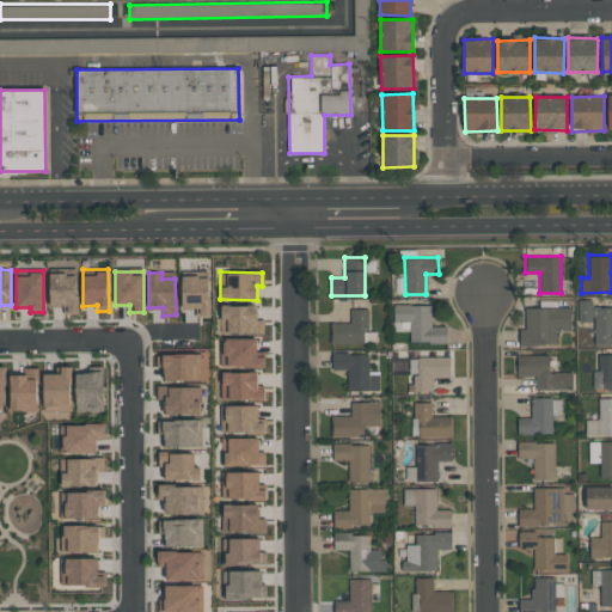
[(50,274),(78,274),(77,313),(63,313),(63,306),(49,306),(50,274)]
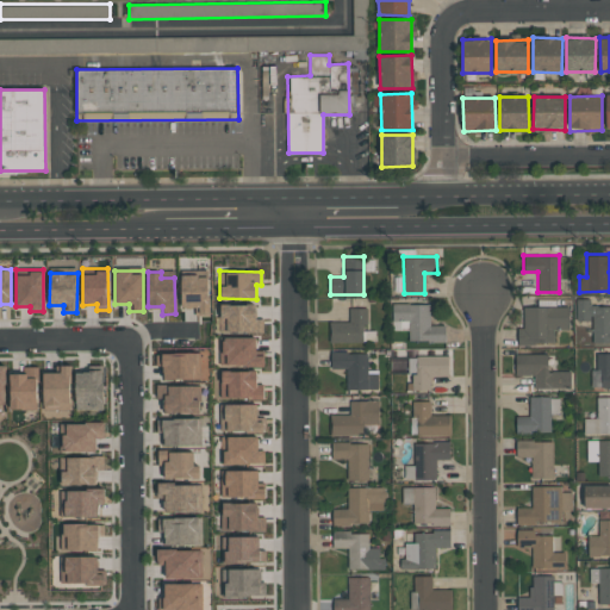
[(181,307),(181,275),(209,274),(209,313),(194,315),(194,307),(181,307)]
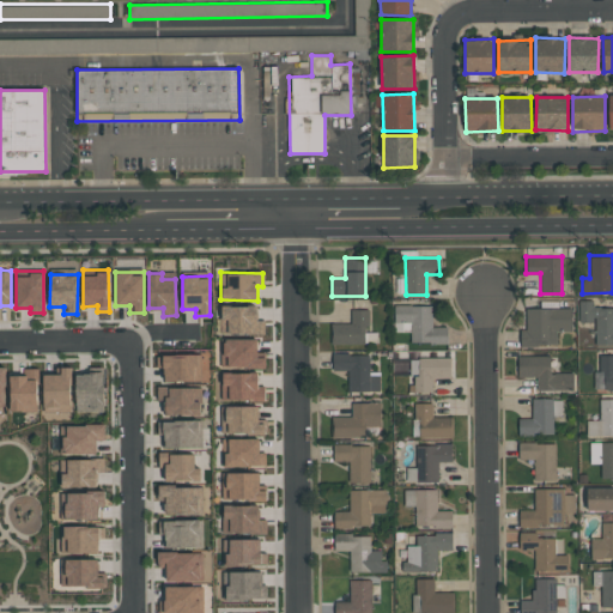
[(612,344),(595,345),(595,321),(580,322),(580,299),(593,299),(594,308),(612,307),(612,344)]
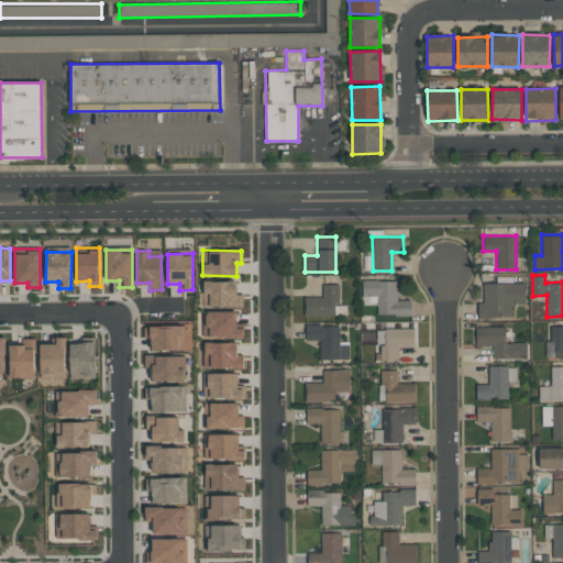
[(243,294),(243,306),(202,306),(202,280),(235,280),(235,294),(243,294)]
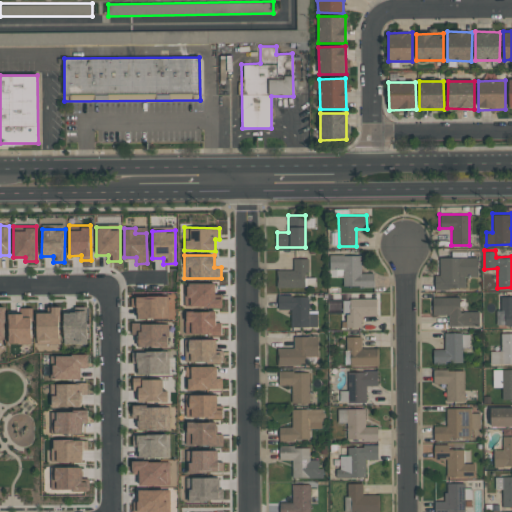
[(374,286),(343,286),(343,277),(329,277),(329,255),(360,255),(360,272),(374,273),(374,286)]
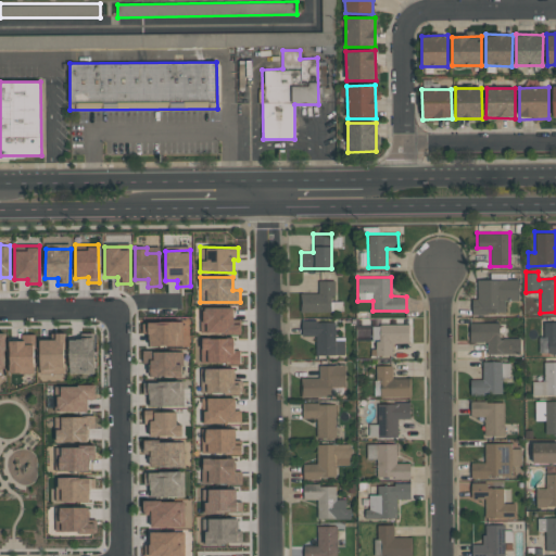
[(518,279),(518,301),(505,301),(505,313),(472,313),(472,300),(477,300),(477,279),(518,279)]
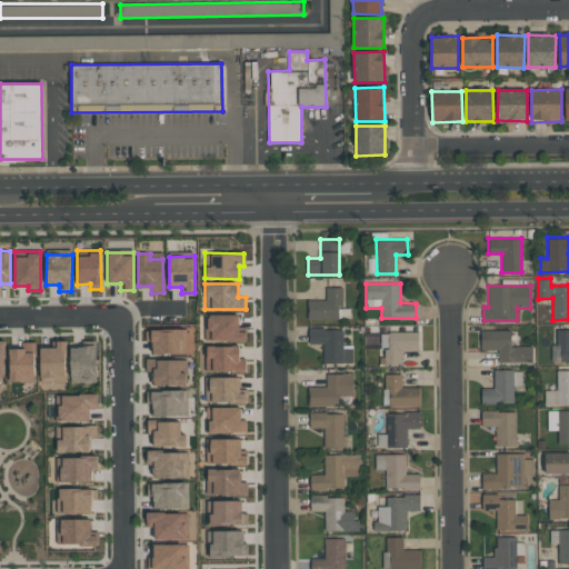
[(306,318),(306,299),(326,299),(326,288),(340,288),(340,308),(348,308),(348,318),(306,318)]
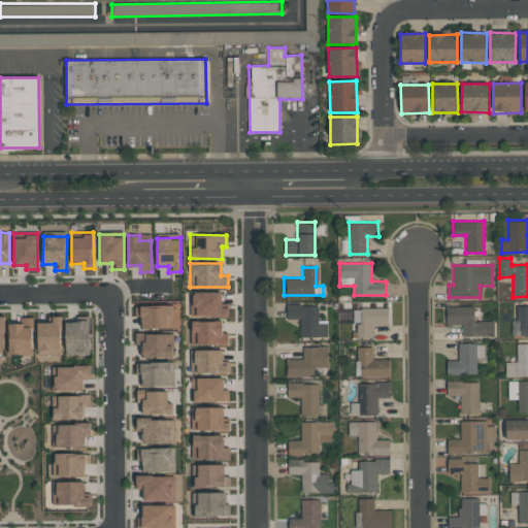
[(222,292),(221,307),(229,307),(229,317),(190,316),(190,292),(222,292)]
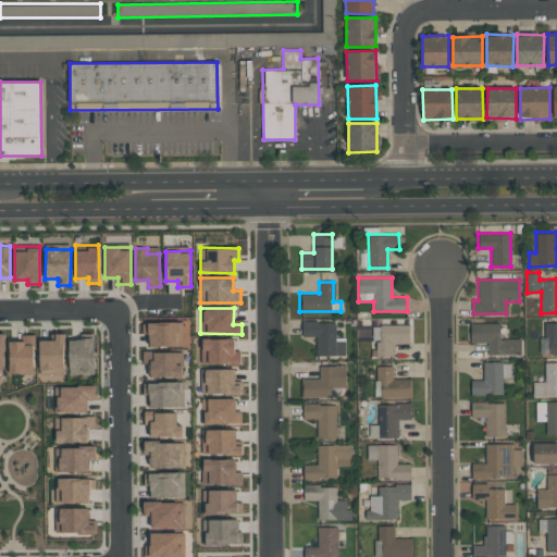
[(149,346),(148,333),(141,334),(141,322),(182,321),(182,345),(149,346)]
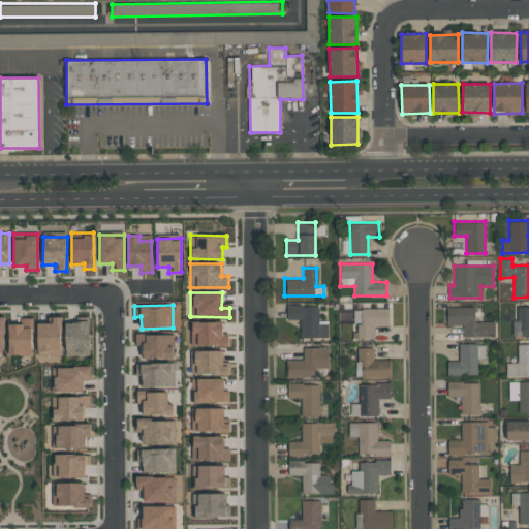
[(328,338),(300,337),(300,319),(287,318),(287,305),(318,306),(318,323),(328,323),(328,338)]
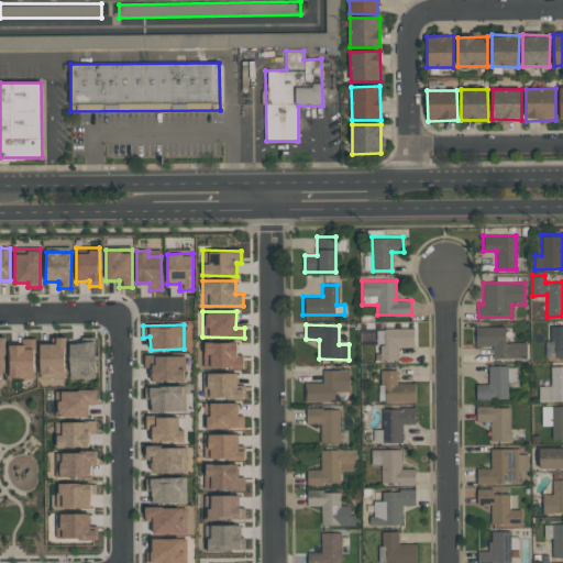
[(493,359),(493,345),(475,346),(475,327),(505,326),(506,342),(527,342),(527,357),(493,359)]
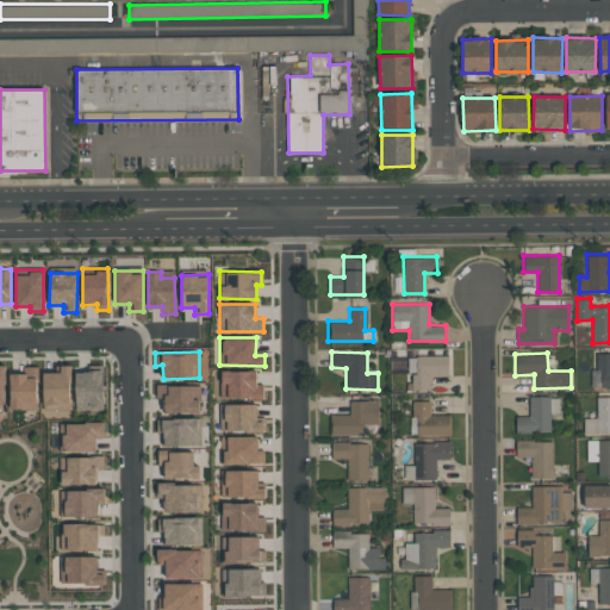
[(609,386),(595,387),(595,353),(609,353),(609,386)]
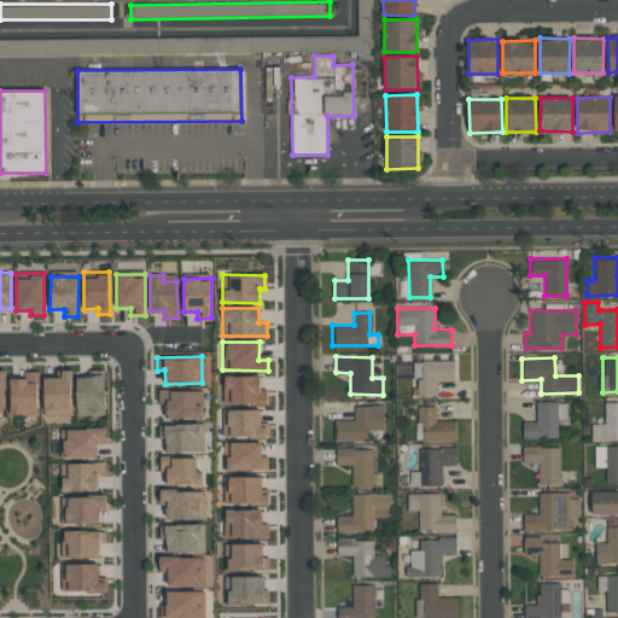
[(435,395),(414,395),(414,360),(454,361),(454,382),(436,380),(435,395)]
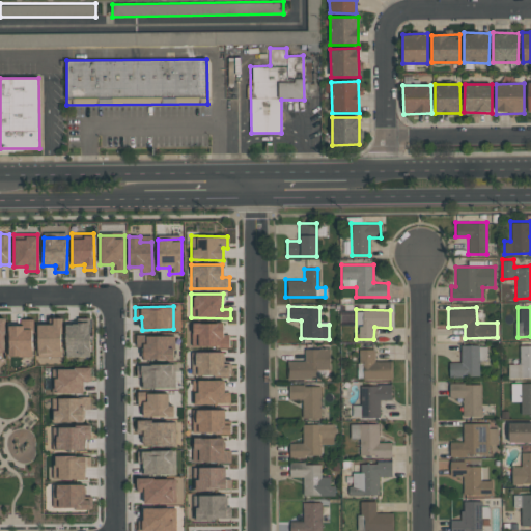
[(37,325),(53,324),(52,317),(60,317),(61,360),(37,361),(37,325)]
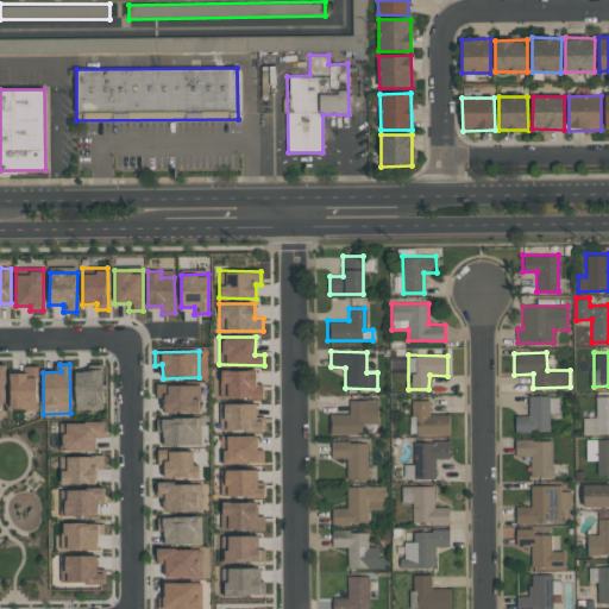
[(37,408),(10,408),(10,372),(27,372),(27,365),(37,365),(37,408)]
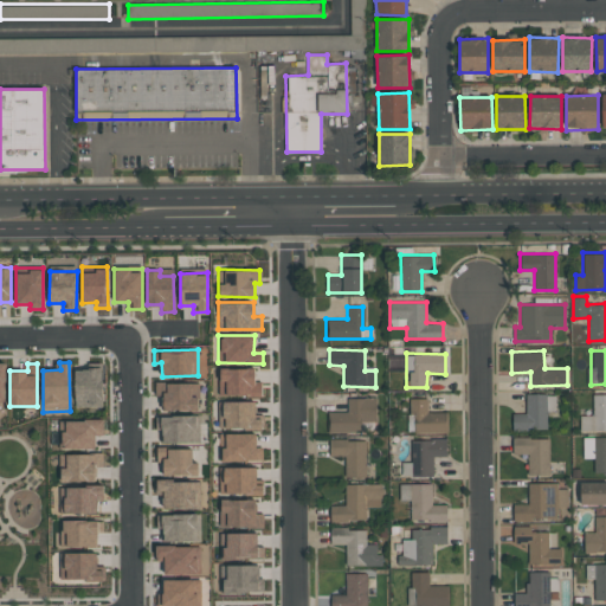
[(260,395),(219,394),(219,367),(255,368),(255,381),(262,381),(260,395)]
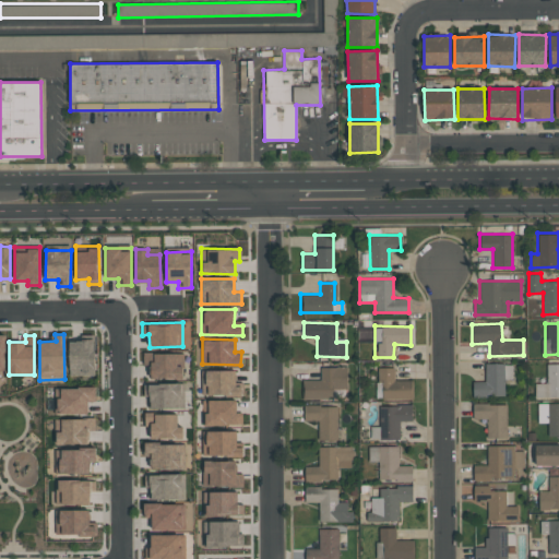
[(94,375),(69,376),(69,340),(94,340),(94,375)]
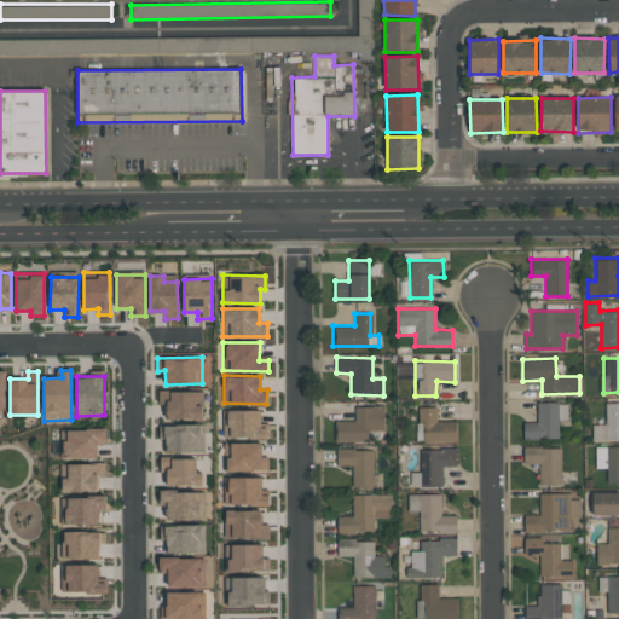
[(195,391),(195,405),(201,405),(202,418),(167,418),(166,403),(158,404),(158,391),(195,391)]
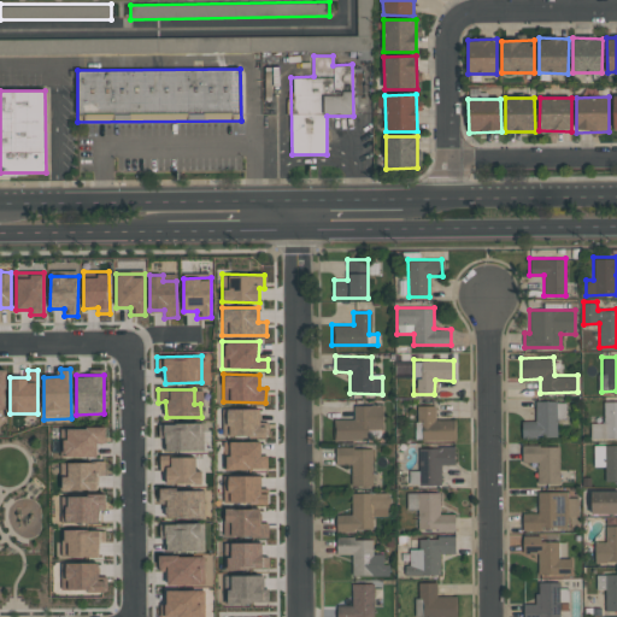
[(616,438),(591,438),(591,423),(603,423),(604,400),(616,400),(616,438)]
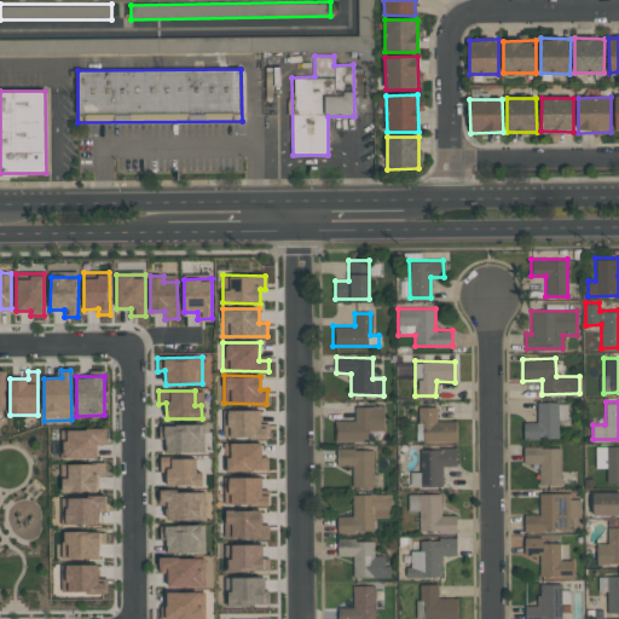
[(537,403),(567,403),(567,420),(557,420),(559,439),(524,439),(522,422),(537,422),(537,403)]
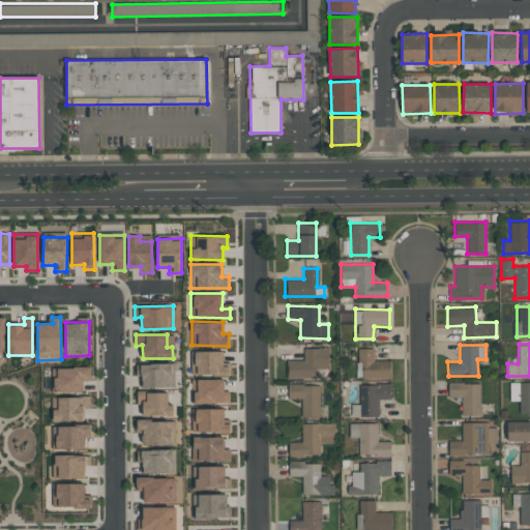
[(316,378),(287,378),(287,360),(304,360),(304,348),(328,348),(328,366),(316,366),(316,378)]
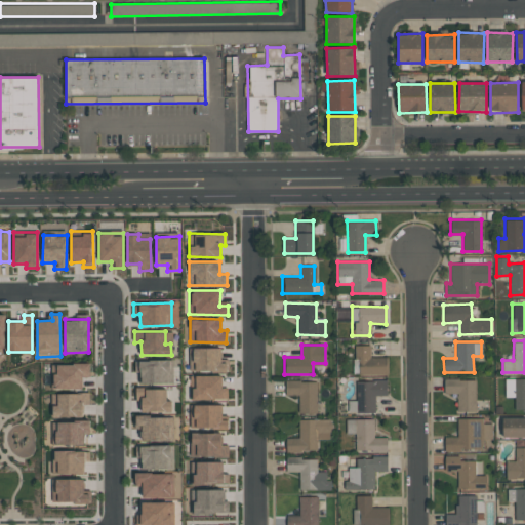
[(359,374),(358,360),(355,360),(355,345),(370,345),(370,357),(387,357),(387,374),(359,374)]
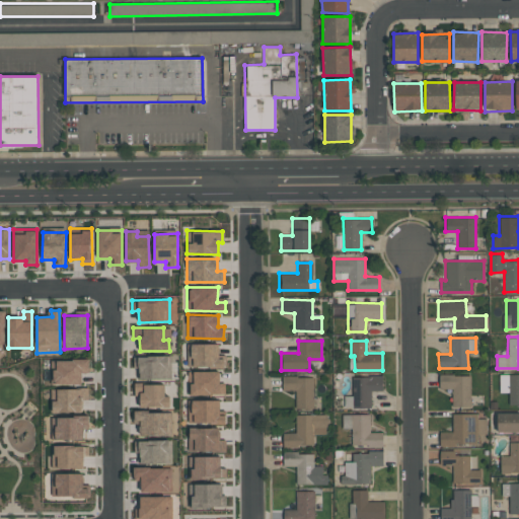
[(188,367),(188,344),(219,343),(219,358),(224,358),(224,367),(188,367)]
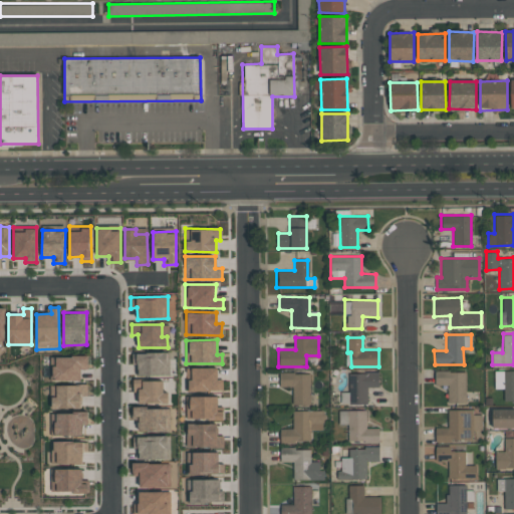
[(169,351),(169,375),(136,375),(136,364),(133,364),(133,352),(169,351)]
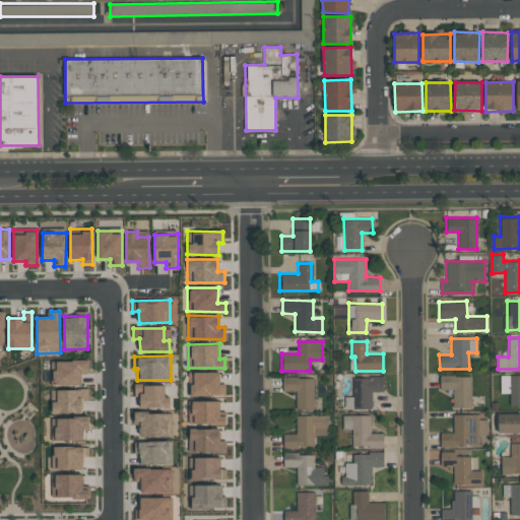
[(51,384),(51,360),(89,361),(88,370),(82,370),(82,385),(51,384)]
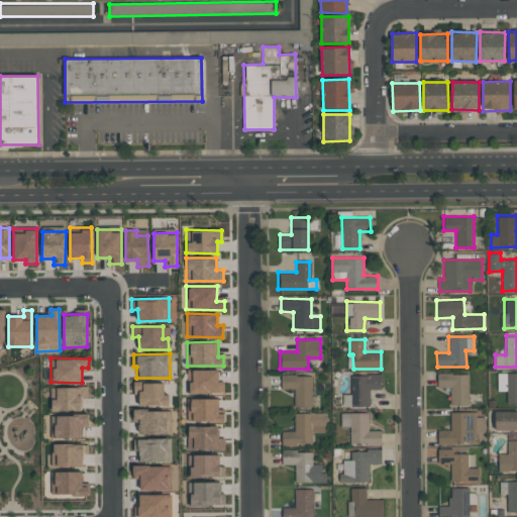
[(219,370),(218,382),(224,382),(224,393),(187,393),(187,370),(219,370)]
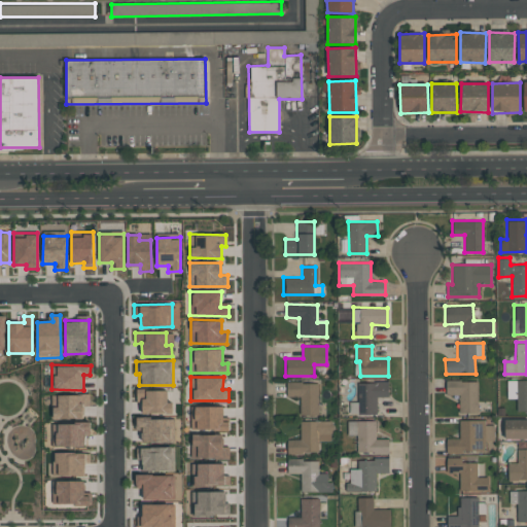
[(526,380),(526,412),(517,412),(517,380),(526,380)]
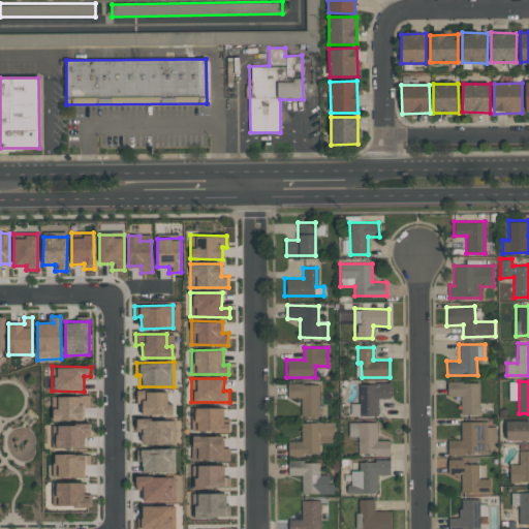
[(478,382),(479,414),(461,414),(460,396),(447,396),(447,382),(478,382)]
